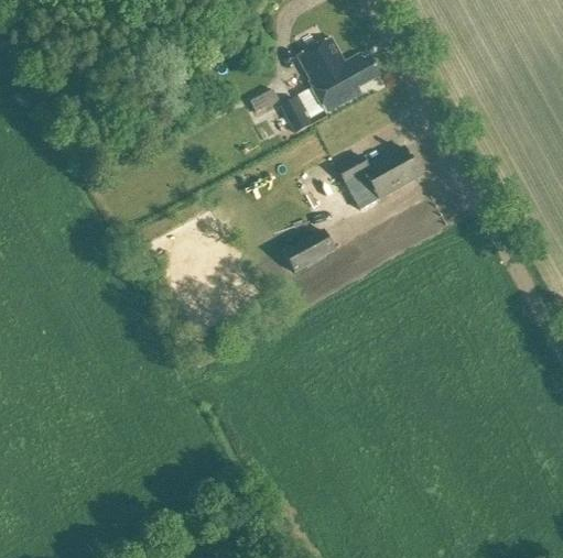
[(331,36),(296,55),(311,80),(309,81),(312,87),(324,110),(325,112),(361,93),(358,87),(380,75),(369,55),(363,58),(359,53),(345,62),(331,36)]
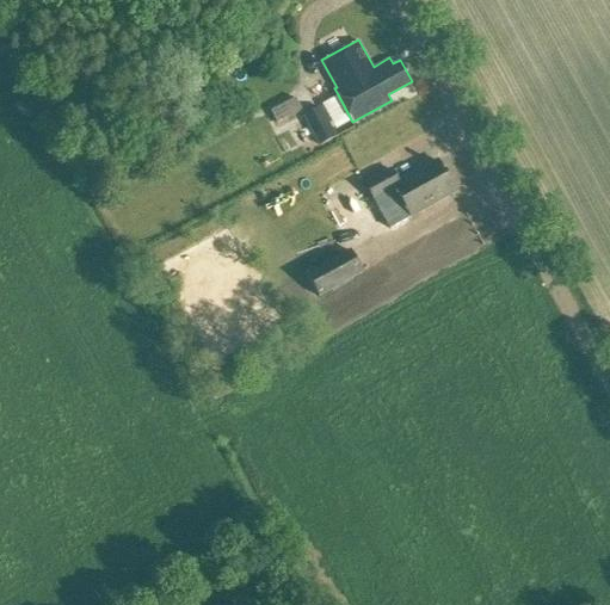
[(296,94),(272,107),(278,121),(302,107),(296,94)]
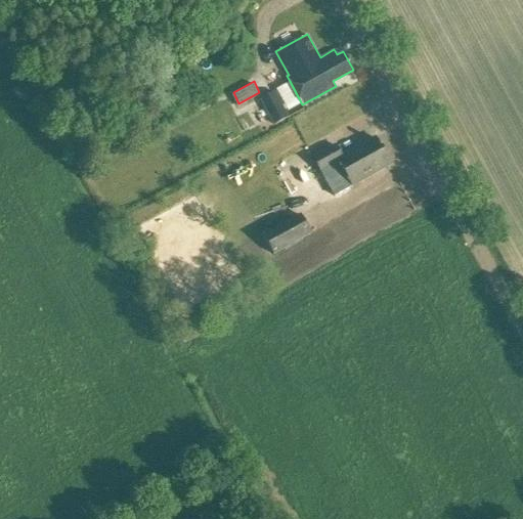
[(265,127),(289,114),(275,89),(261,97),(269,114),(261,119),(265,127)]
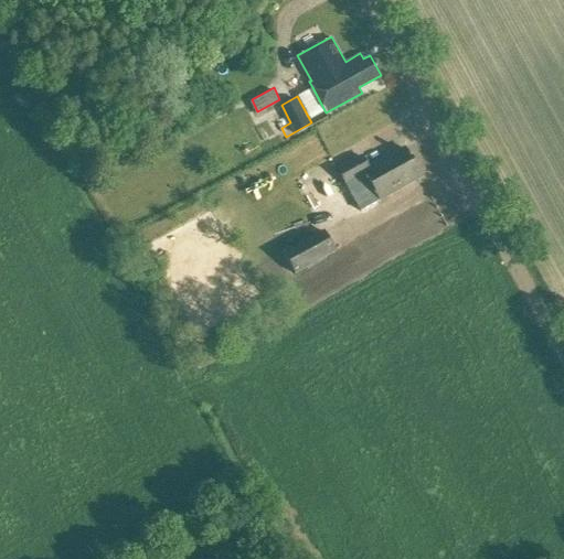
[(380,199),(422,175),(411,157),(412,156),(406,146),(369,167),(362,154),(338,168),(347,183),(365,172),(380,199)]
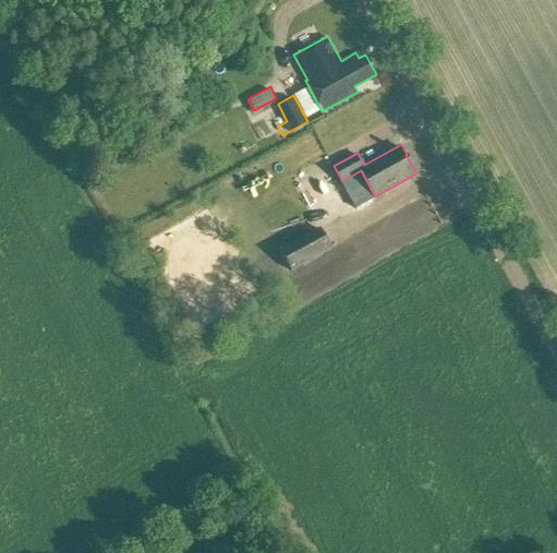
[(321,226),(282,247),(294,268),(333,248),(321,226)]
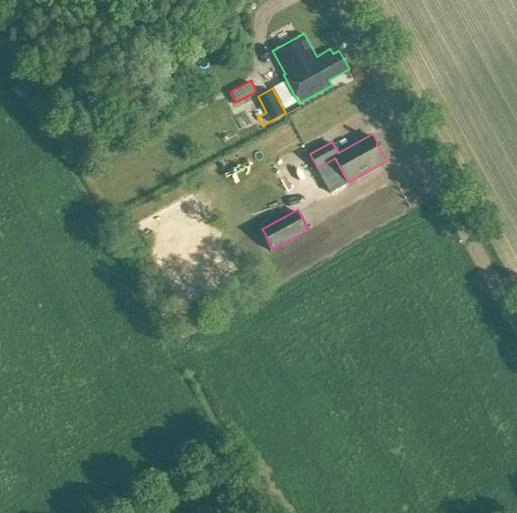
All buildings are outlined.
